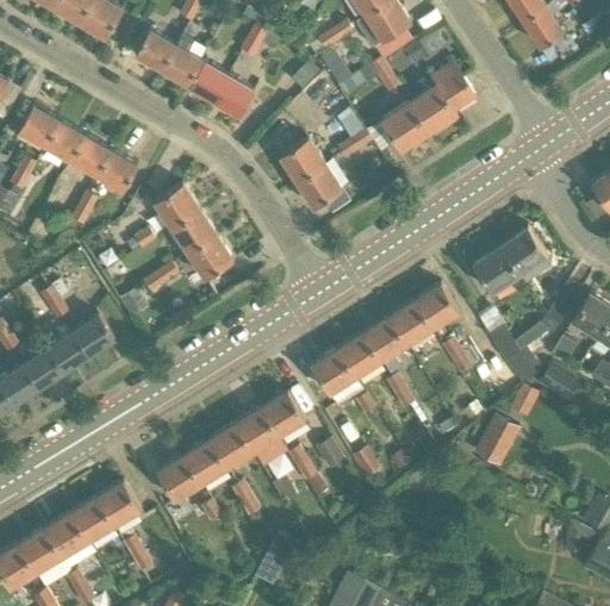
[(92,0),(56,0),(54,6),(81,20),(92,0)]
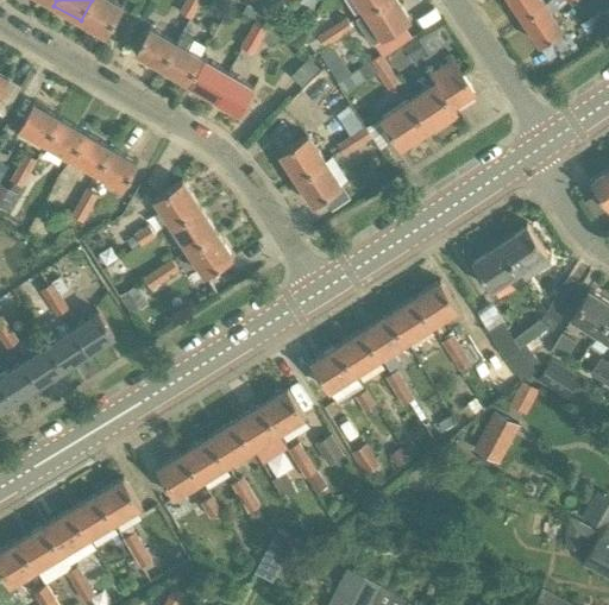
[(111,0),(92,0),(81,20),(108,36),(124,7),(111,0)]
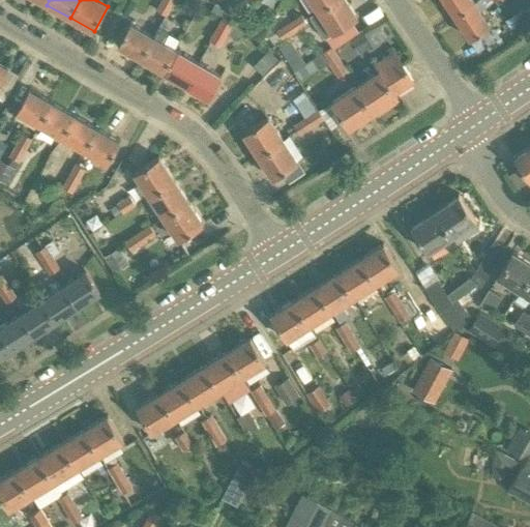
[(310,0),(318,11),(335,0),(310,0)]
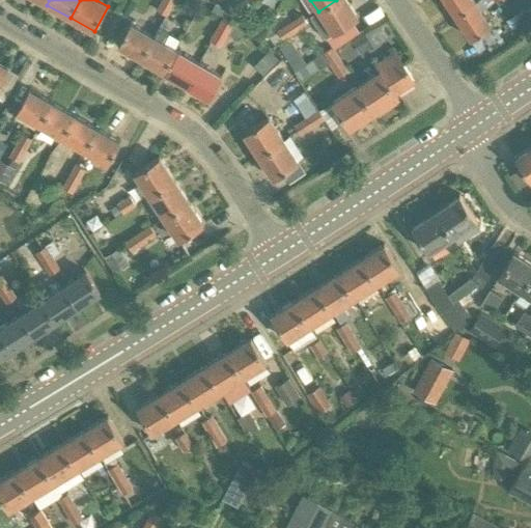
[(345,0),(336,0),(318,11),(333,35),(352,23),(358,19),(345,0)]
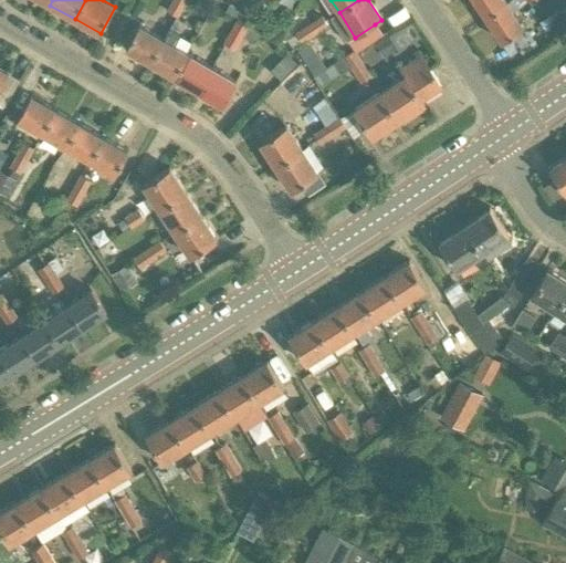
[(473,0),(485,18),(507,4),(506,3),(504,0),(473,0)]
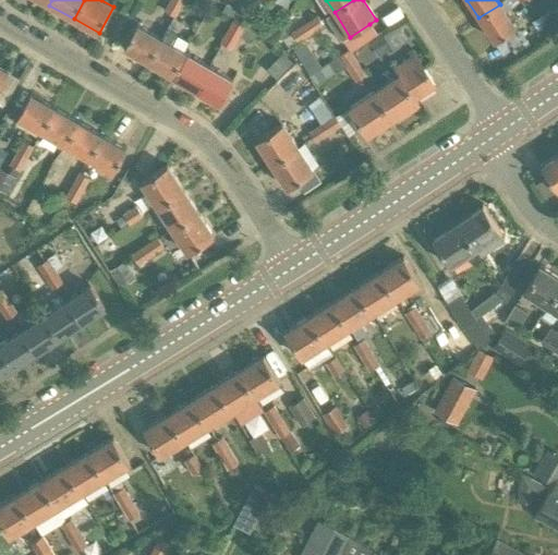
[(173,21),(181,7),(171,1),(164,15),(173,21)]
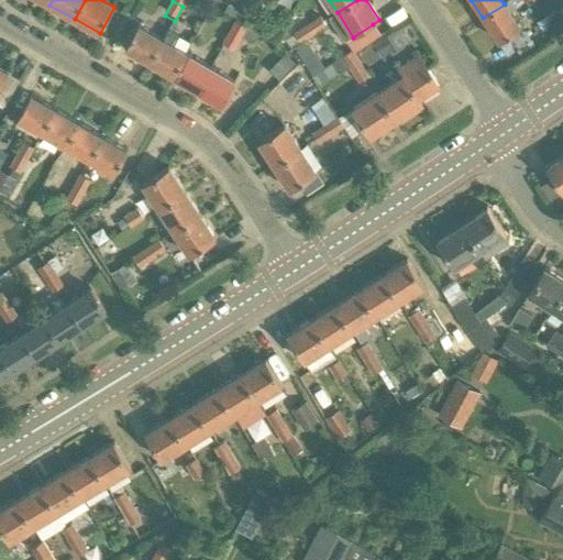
[(521,29),(505,4),(483,18),(499,43),(521,29)]
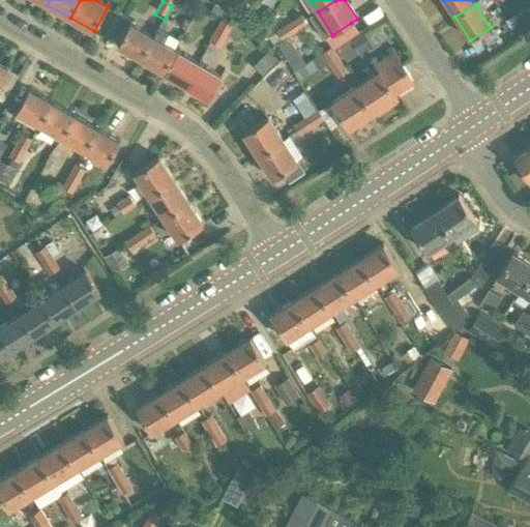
[(294,33),(306,25),(301,17),(289,25),(294,33)]
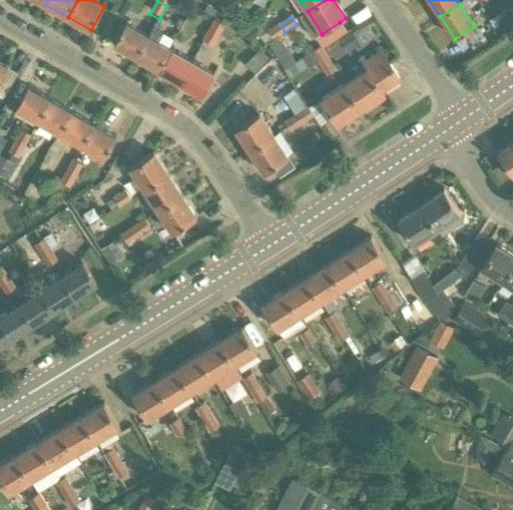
[(218,36),(218,35),(223,26),(225,23),(217,19),(210,31),(218,36)]
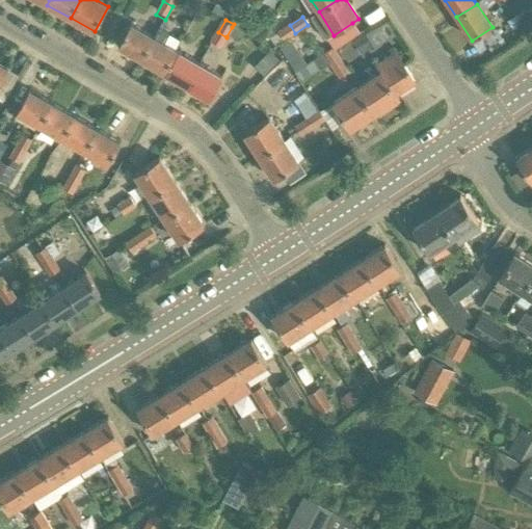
[(387,22),(378,27),(388,42),(395,37),(387,22)]
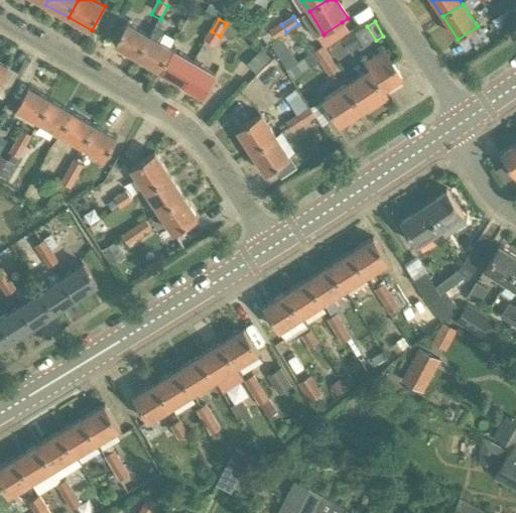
[(349,33),(342,22),(324,34),(315,39),(321,48),(323,47),(324,49),(349,33)]
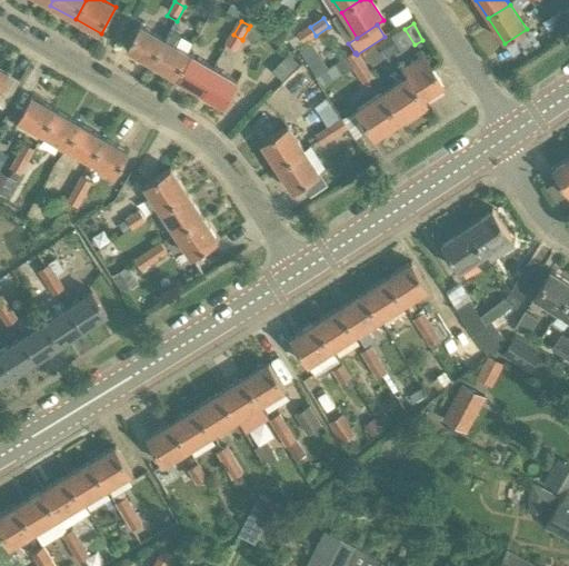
[(302,45),(316,36),(310,27),(297,35),(302,45)]
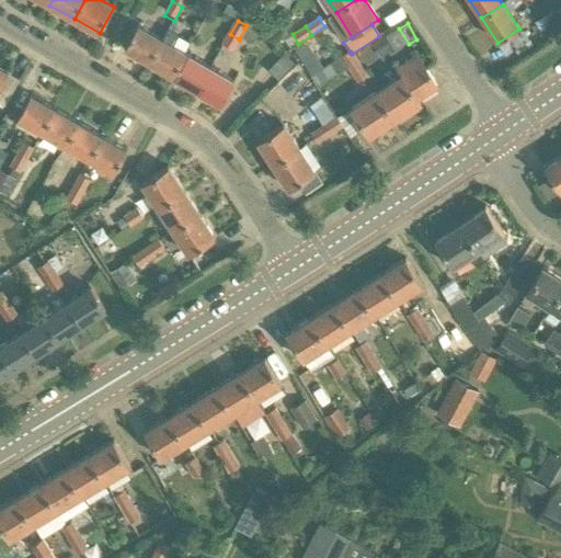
[(149,65),(162,42),(137,27),(124,50),(149,65)]
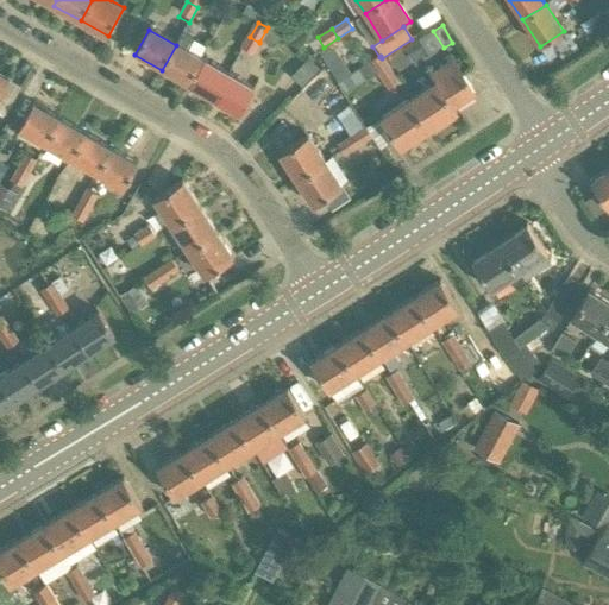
[(275,50),(281,39),(265,31),(259,42),(275,50)]
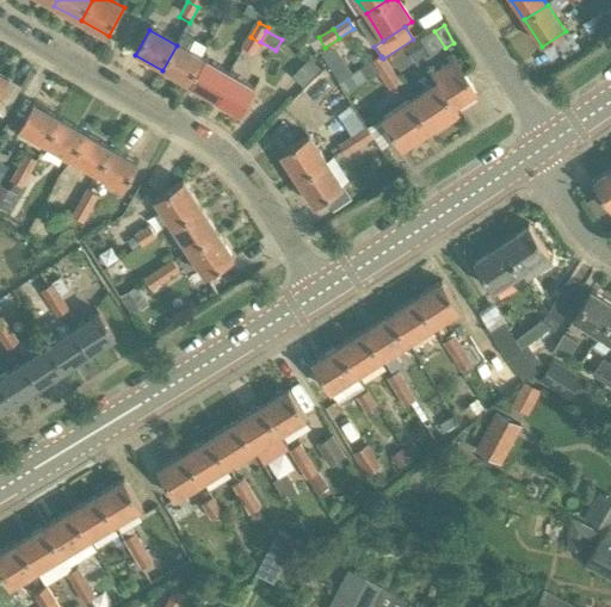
[(252,57),(260,43),(251,37),(242,51),(252,57)]
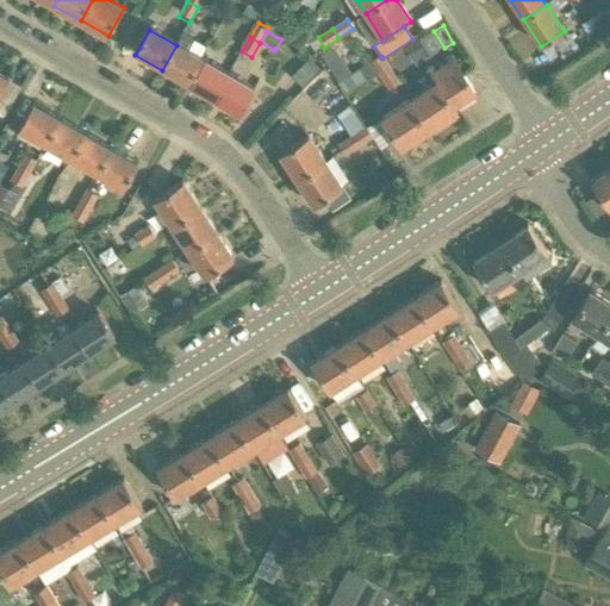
[(403,49),(414,66),(429,56),(418,41),(403,49)]
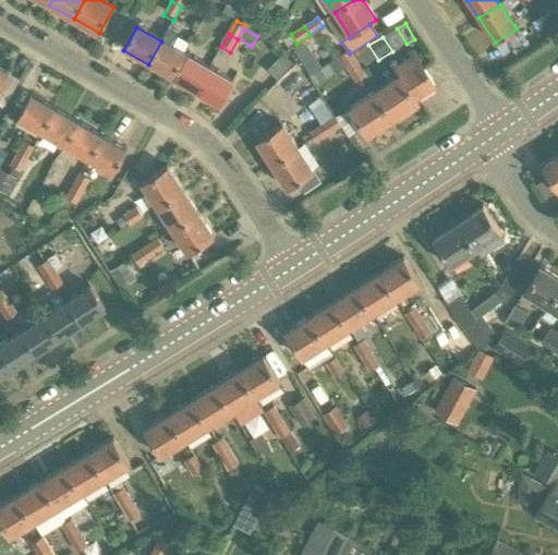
[(171,77),(184,55),(161,41),(148,64),(171,77)]
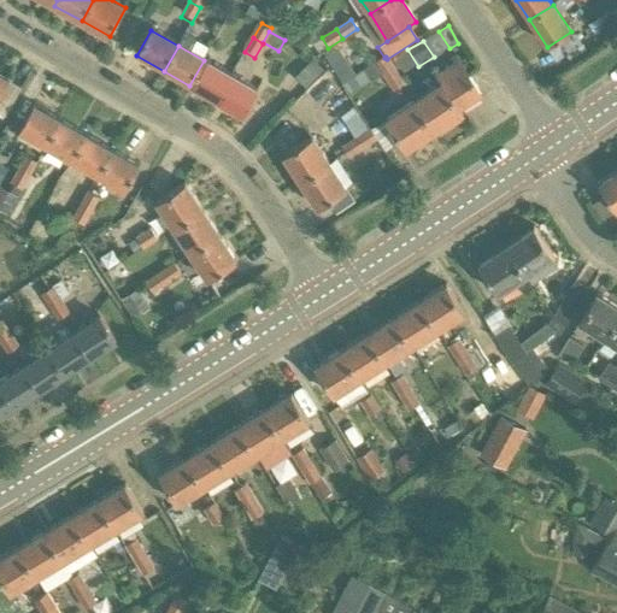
[(387,59),(386,57),(385,58),(376,64),(383,75),(385,77),(395,71),(387,59)]
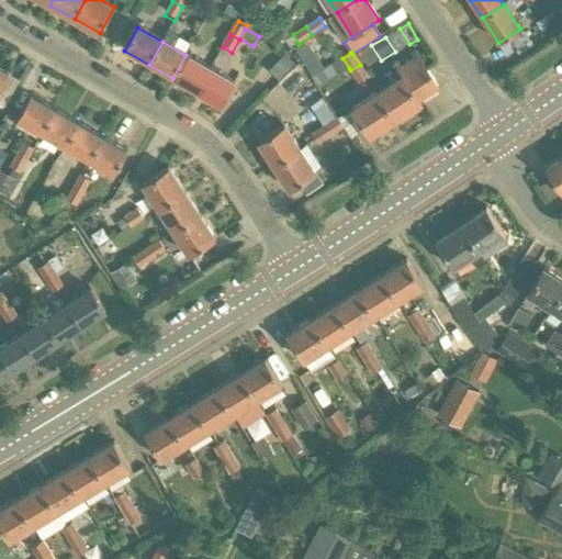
[(197,92),(210,69),(186,55),(172,78),(197,92)]
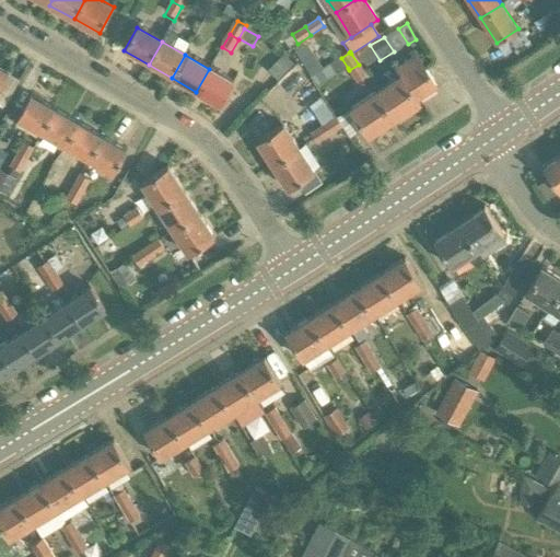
[(279,83),(294,67),(282,56),(267,72),(279,83)]
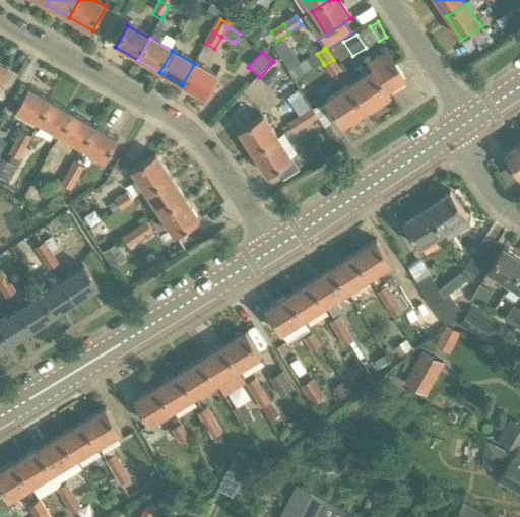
[(373,71),(388,92),(406,81),(395,64),(387,53),(369,65),(373,71)]
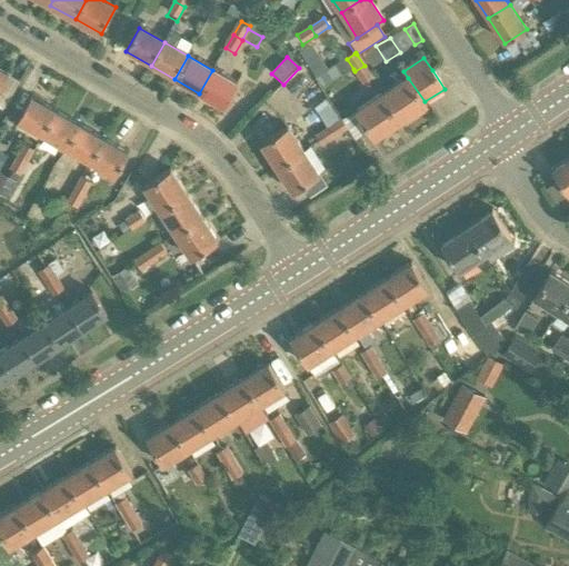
[(322,89),(353,69),(347,59),(316,80),(322,89)]
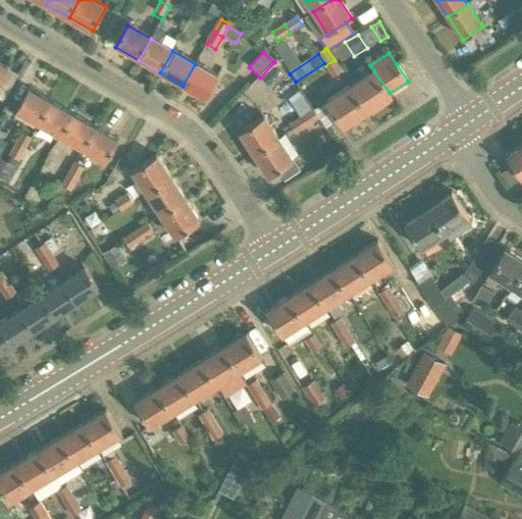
[(333,78),(342,72),(334,60),(325,65),(333,78)]
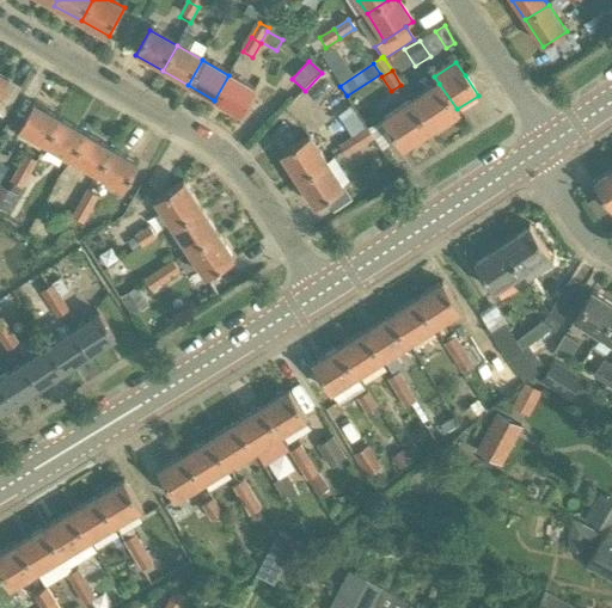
[(240,115),(255,91),(228,75),(214,100),(240,115)]
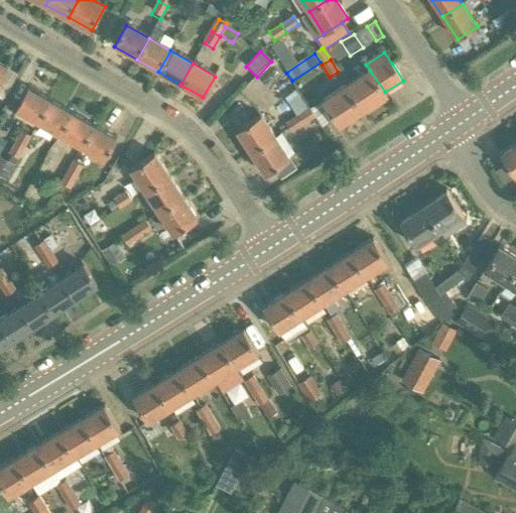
[(385,92),(370,71),(347,86),(364,111),(387,96),(385,92)]
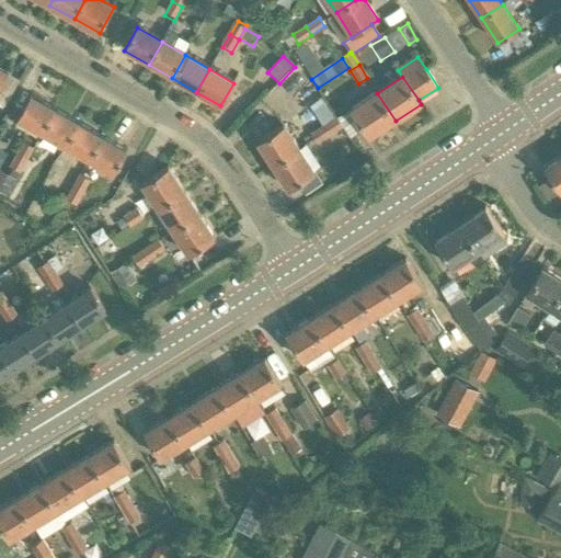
[(348,94),(355,105),(378,92),(371,81),(348,94)]
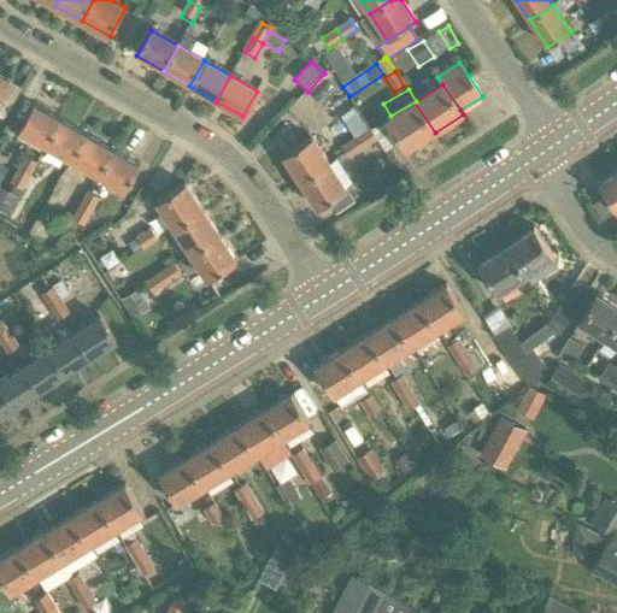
[(435,133),(415,102),(387,121),(401,142),(407,151),(435,133)]
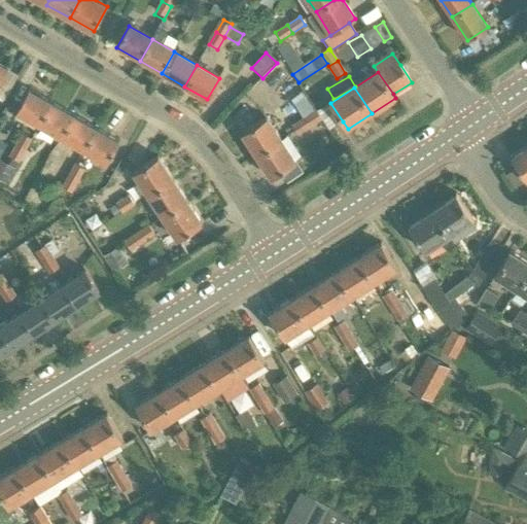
[(39,128),(51,104),(29,92),(15,114),(39,128)]
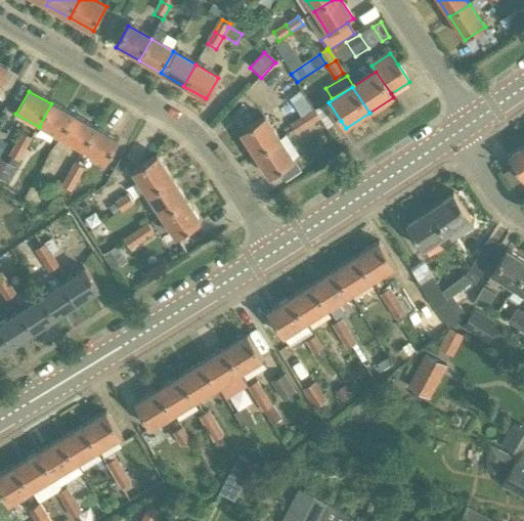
[(51,103),(39,127),(61,139),(74,117),(51,103)]
